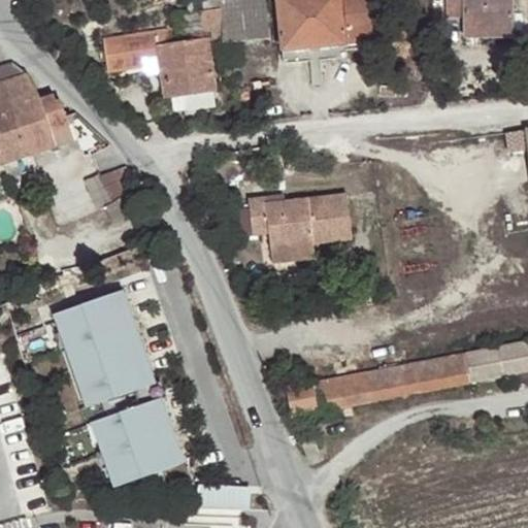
[(266,0),(220,0),(221,8),(263,3),(266,2),(266,0)]
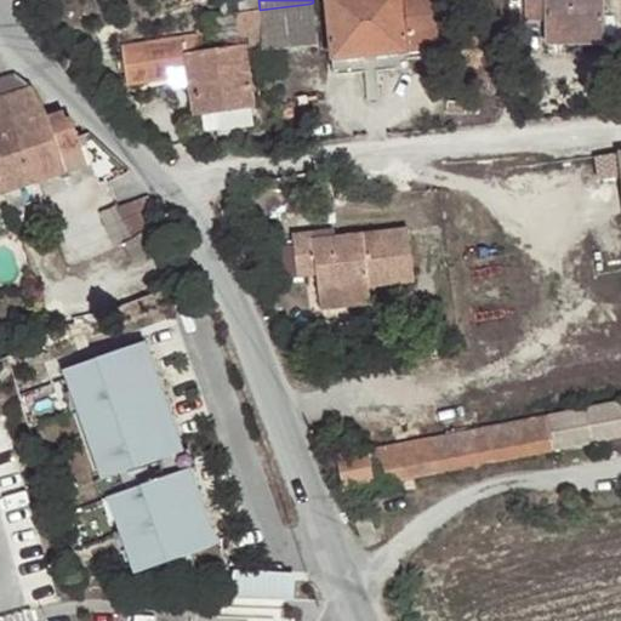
[(325,0),(332,77),(408,69),(405,50),(439,46),(434,0),(325,0)]
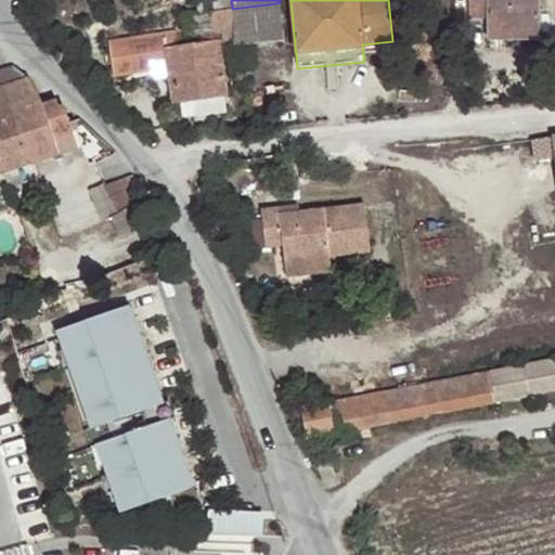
[(467,0),(468,20),(486,20),(488,38),(538,37),(536,0),(467,0)]
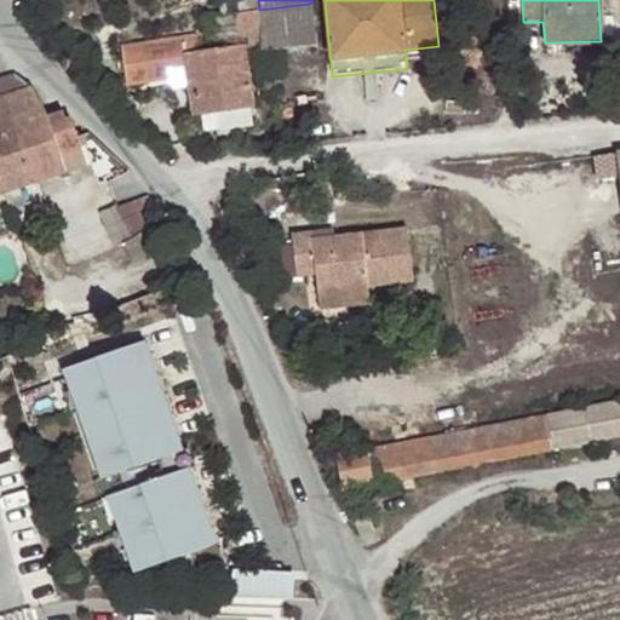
[(257,11),(206,18),(207,32),(187,36),(185,39),(113,49),(120,86),(160,80),(159,62),(188,59),(196,113),(251,105),(241,40),(245,40),(246,53),(316,45),(309,4),(259,10),(257,11)]
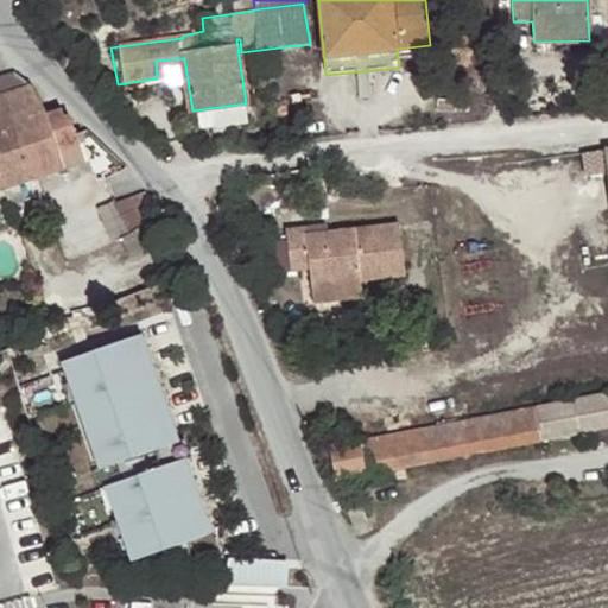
[(43,107),(30,84),(18,76),(10,78),(46,177),(86,164),(70,119),(65,119),(58,105),(43,107)]
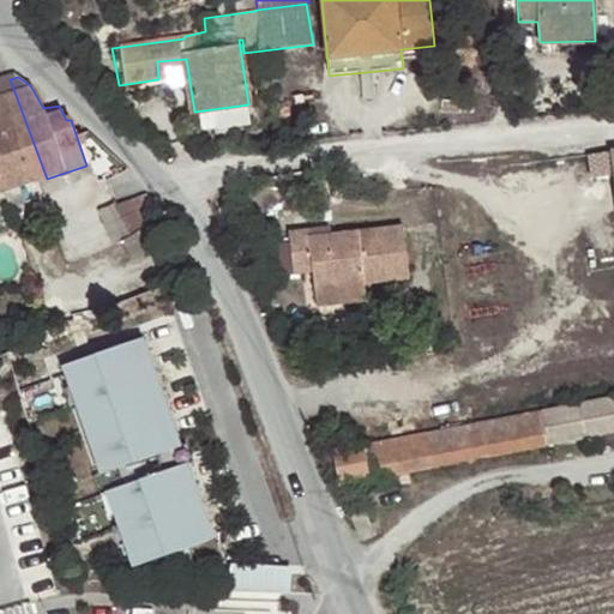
[(10,79),(0,82),(0,161),(11,191),(47,179),(10,79)]
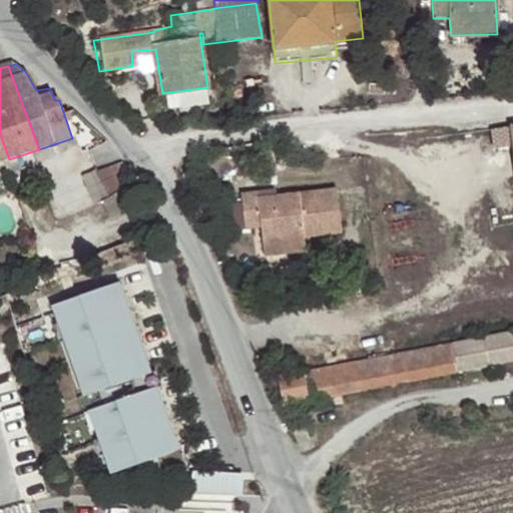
[(207,87),(162,93),(164,109),(209,105),(207,87)]
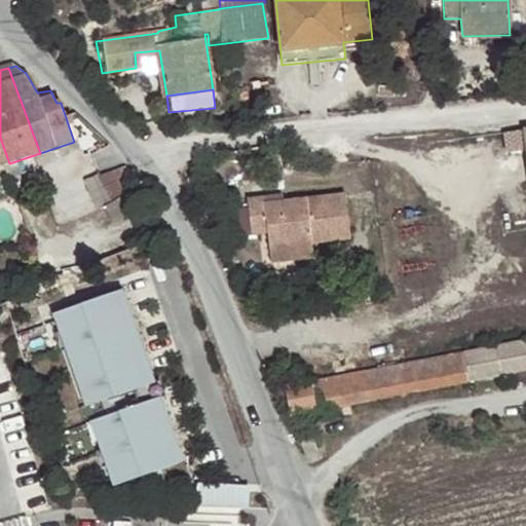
[(0,165),(9,163),(0,138),(0,165)]
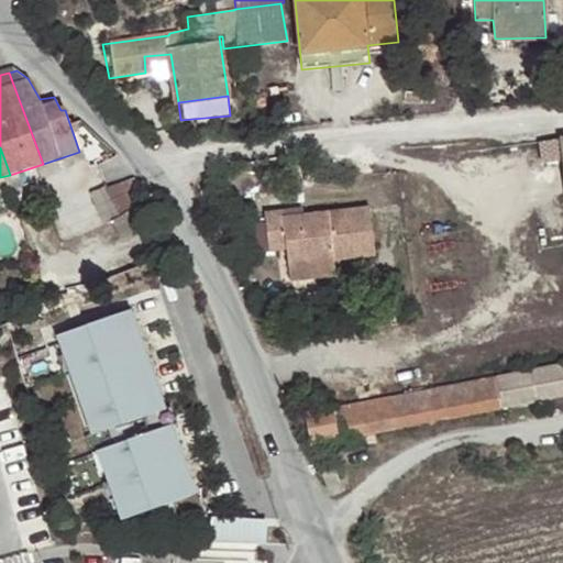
[(151,205),(135,181),(105,188),(120,217),(110,221),(120,240),(97,250),(111,280),(179,260),(158,228),(148,207),(151,205)]
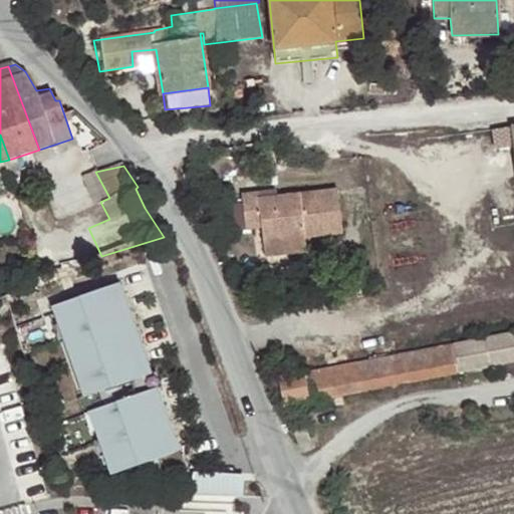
[(278,191),(258,193),(259,203),(280,200),(278,191)]
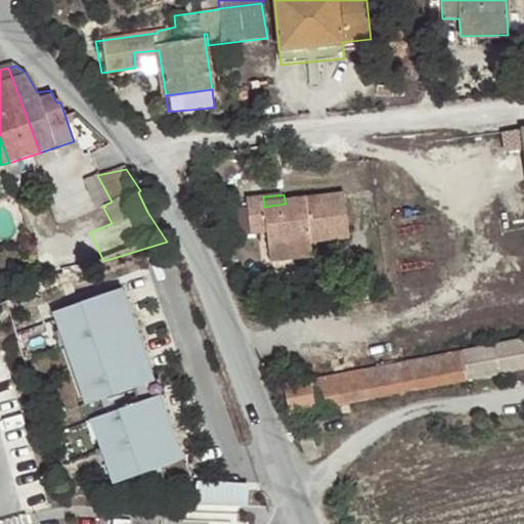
[(264,207),(263,197),(245,200),(248,237),(265,236),(268,252),(311,247),(350,241),(345,195),(286,204),(264,207)]
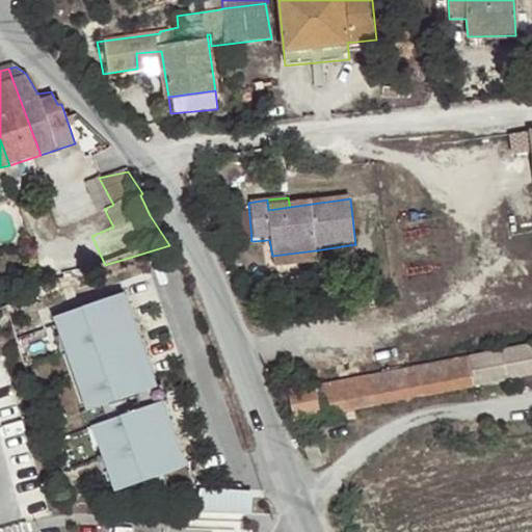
[(316,250),(272,256),(274,270),(318,265),(316,250)]
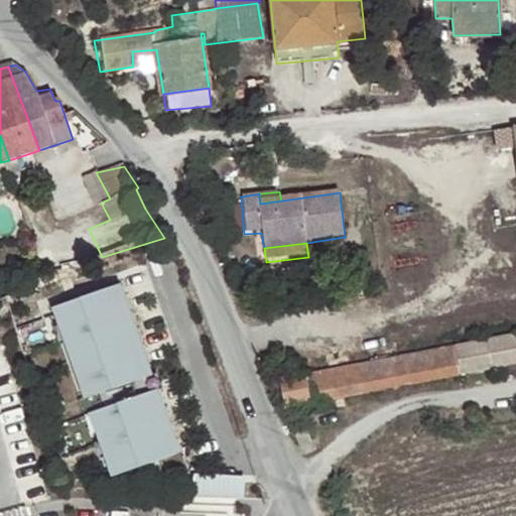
[(127,299),(66,316),(114,486),(175,469),(127,299)]
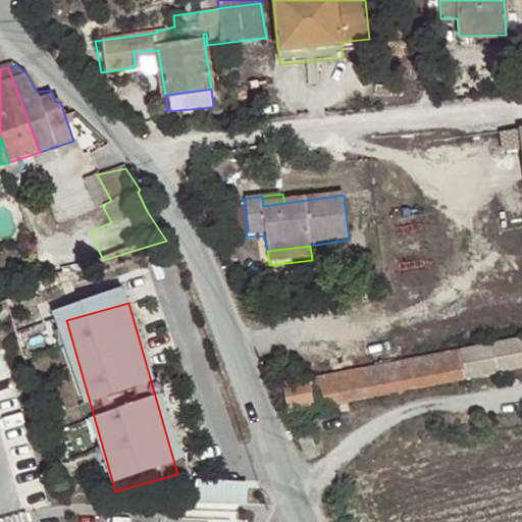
[(521,336),(459,349),(464,379),(521,367),(521,336)]
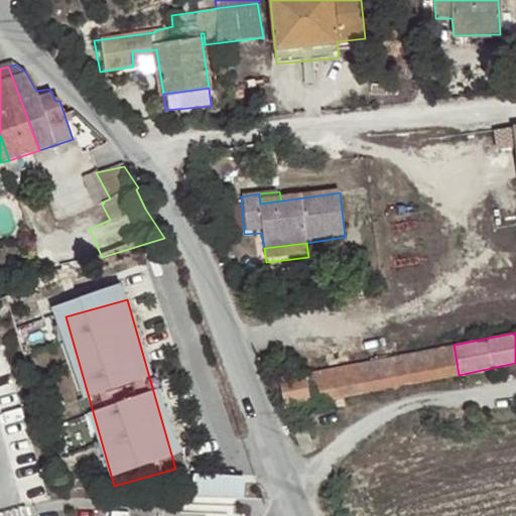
[(454,345),(359,363),(365,393),(459,375),(454,345)]
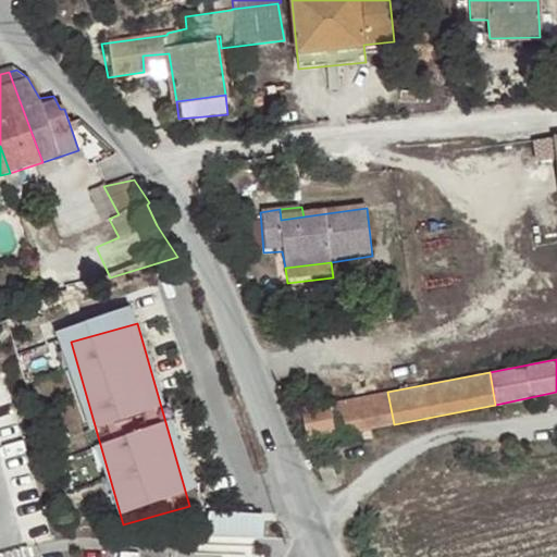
[(387,392),(301,408),(307,441),(394,424),(387,392)]
